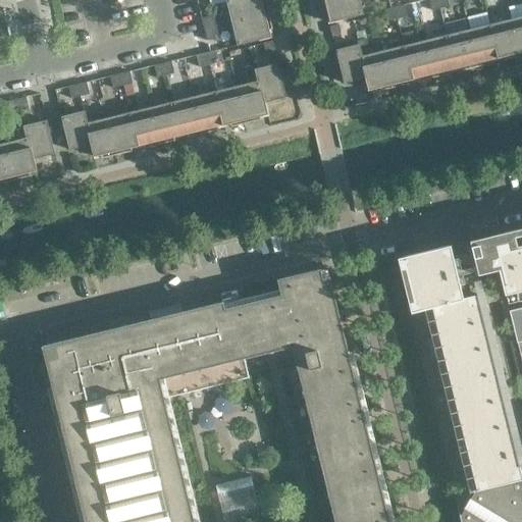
[(261,0),(233,0),(226,2),(231,23),(269,14),(265,0),(261,0)]
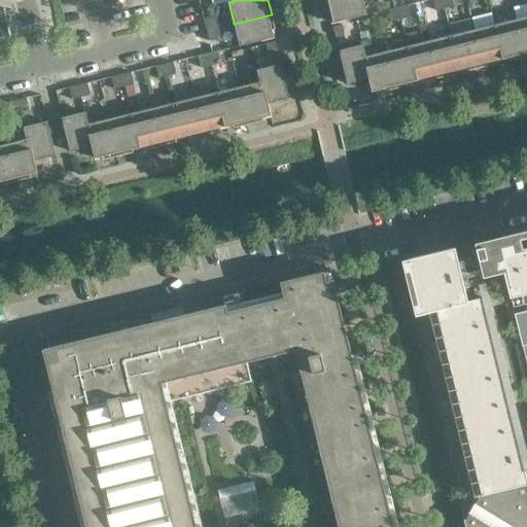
[(367,15),(363,0),(329,0),(324,1),(327,16),(331,16),(334,24),(367,15)]
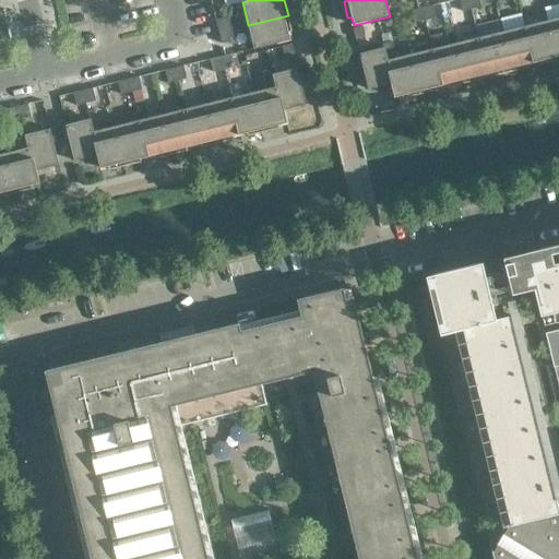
[(472,10),(468,0),(459,0),(462,12),(472,10)]
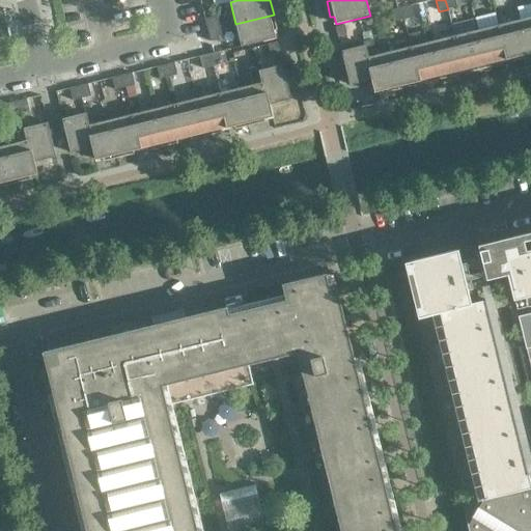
[(456,7),(454,0),(445,0),(448,9),(456,7)]
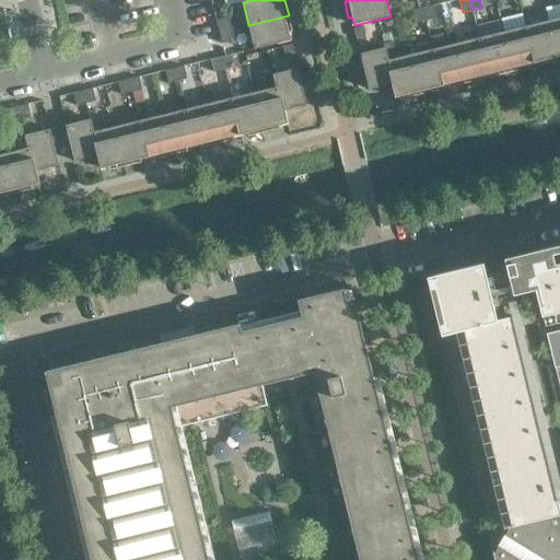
[(436,19),(433,6),(423,9),(427,21),(436,19)]
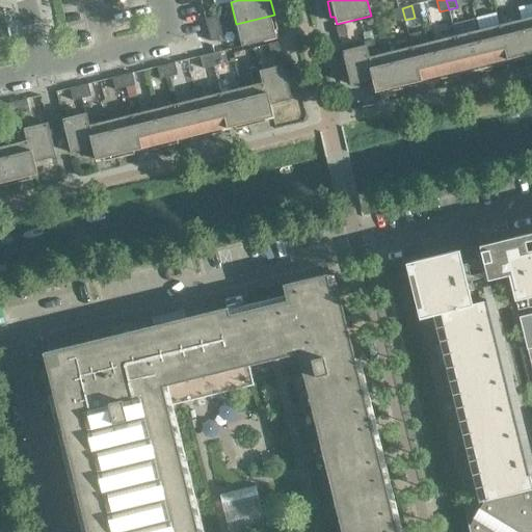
[(405,20),(402,8),(392,10),(395,22),(405,20)]
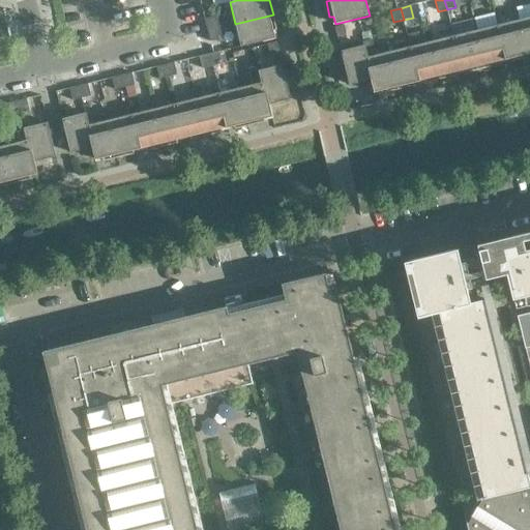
[(276,30),(273,15),(235,24),(241,47),(274,38),(273,31),(276,30)]
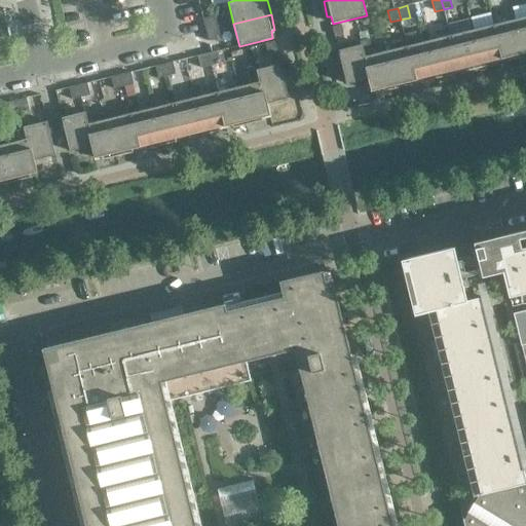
[(216,16),(203,20),(205,30),(218,27),(216,16)]
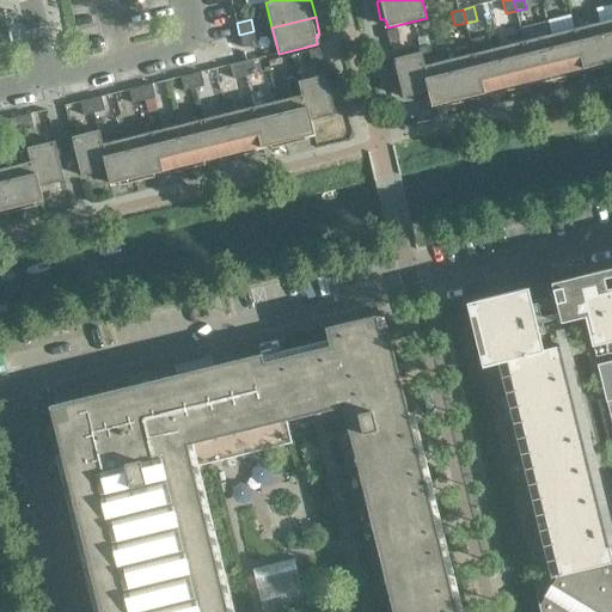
[(611,19),(599,23),(610,67),(611,66),(611,19)]
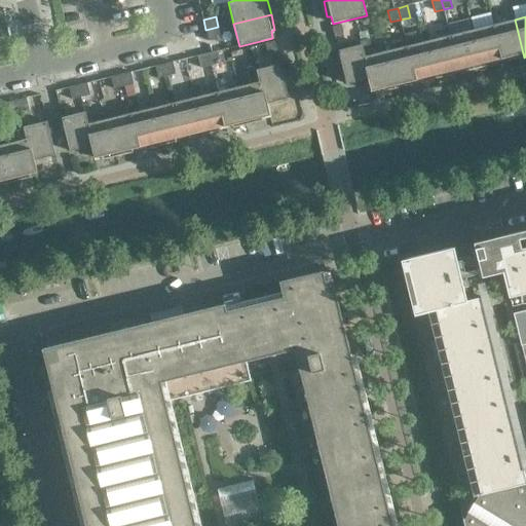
[(524,58),(515,20),(493,25),(501,59),(508,58),(509,61),(524,58)]
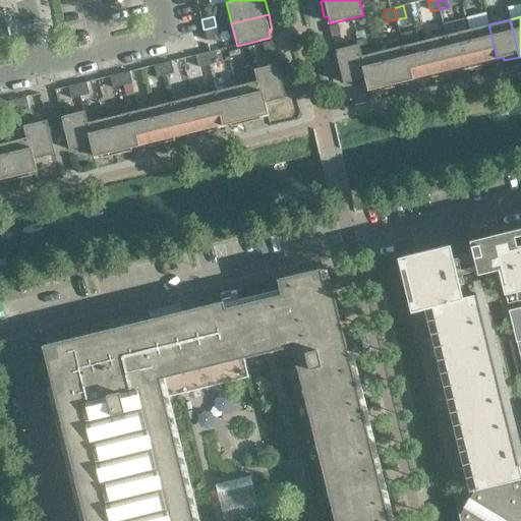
[(497,58),(488,24),(467,31),(476,67),(491,63),(490,60),(497,58)]
